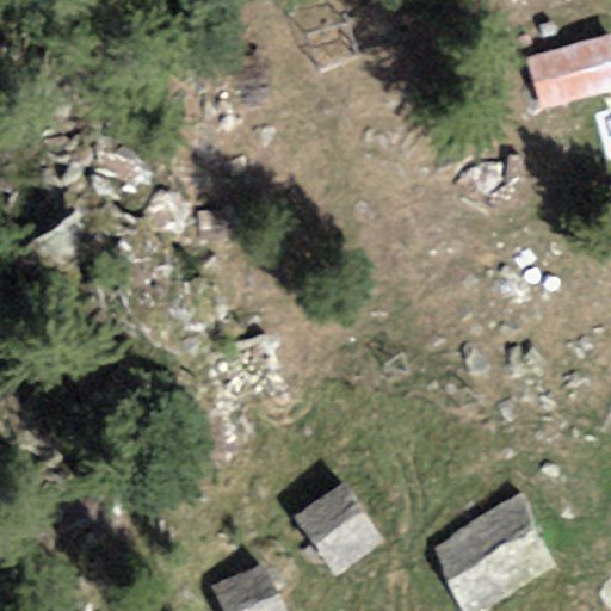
[(610,37),(519,56),(530,106),(610,90),(610,37)]
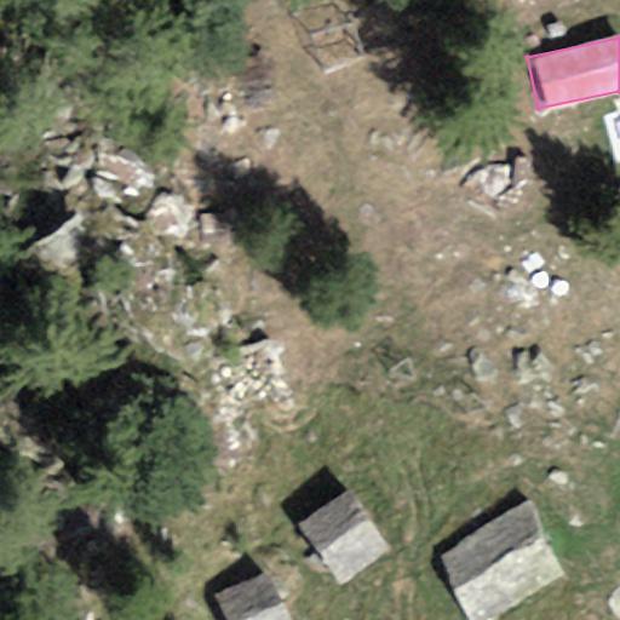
[(619,105),(541,109),(544,161),(619,159),(619,105)]
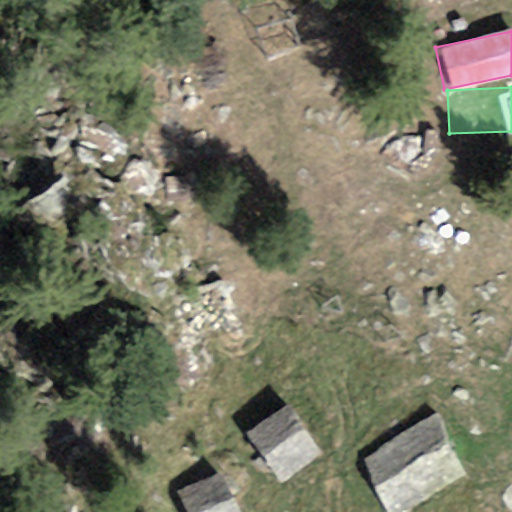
[(321,453),(289,402),(248,427),(280,479),(321,453)]
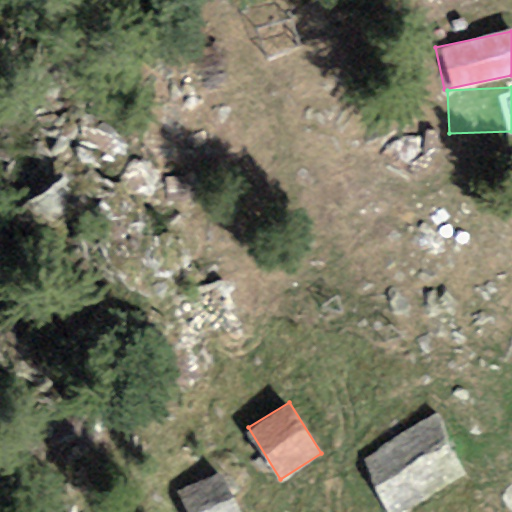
[(396,511),(463,472),(430,416),(357,460),(387,511),(396,511)]
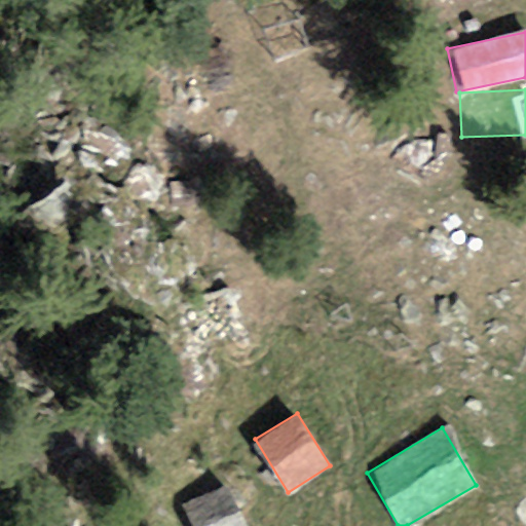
[(243,525),(227,484),(179,502),(187,525),(243,525)]
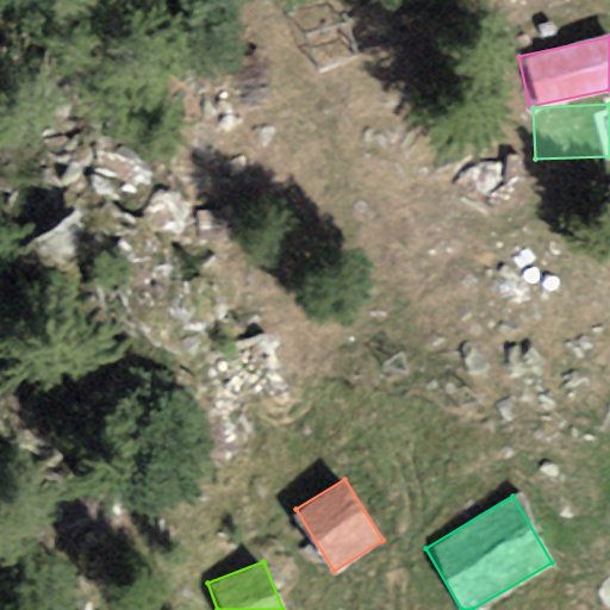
All buildings are outlined.
